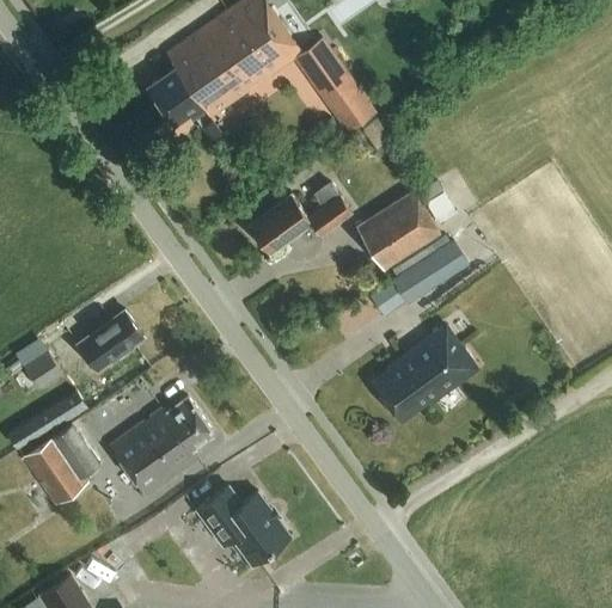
[(262,0),(245,0),(169,56),(177,68),(150,88),(175,123),(189,114),(194,121),(208,111),(213,120),(297,57),(348,133),(377,112),(371,104),(368,106),(323,41),(303,54),(262,0)]
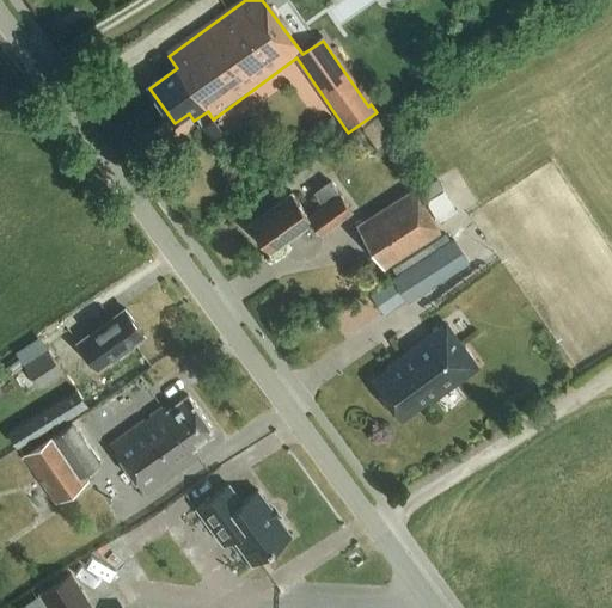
[(379,120),(363,130),(380,154),(395,143),(379,120)]
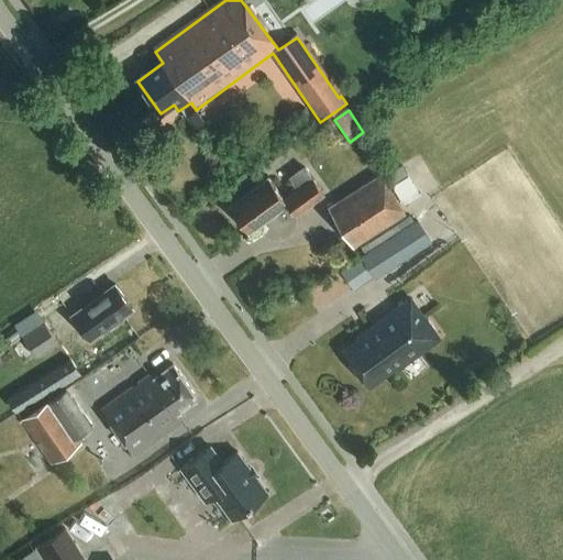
[(205,125),(197,113),(187,120),(195,132),(205,125)]
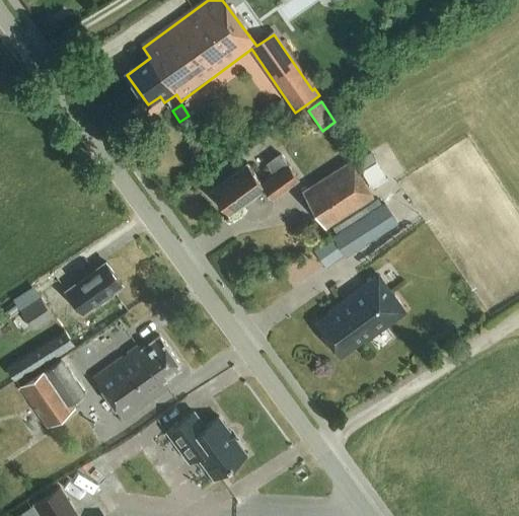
[(356,163),(373,190),(387,180),(371,154),(356,163)]
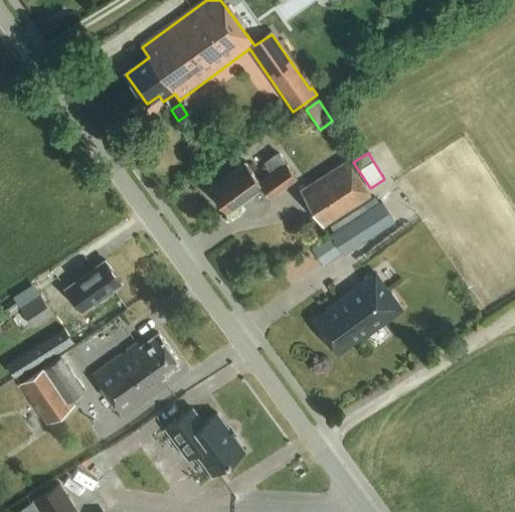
[(298,180),(280,154),(266,164),(273,175),(260,183),(247,166),(211,190),(226,213),(264,188),(271,198),(298,180)]
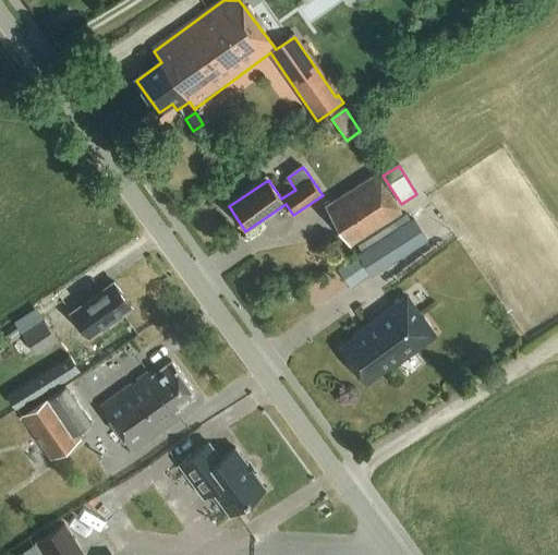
[(377,175),(326,206),(350,246),(402,214),(377,175)]
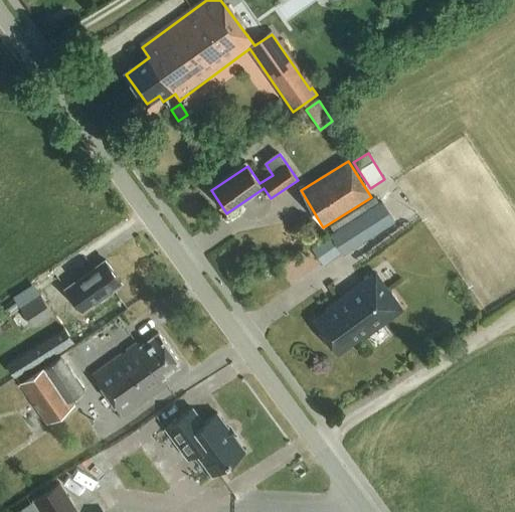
[(334,233),(312,249),(324,267),(342,253),(343,256),(395,223),(382,203),(379,205),(375,199),(335,224),(330,227),(334,233)]
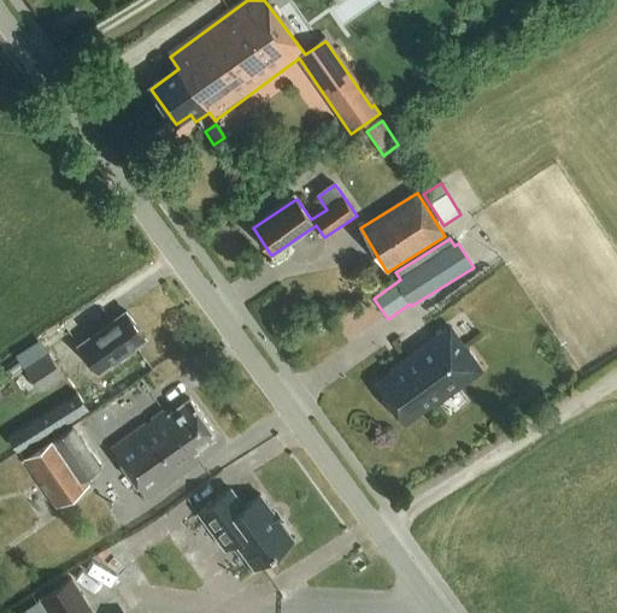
[(80,347),(97,373),(147,340),(129,314),(80,347)]
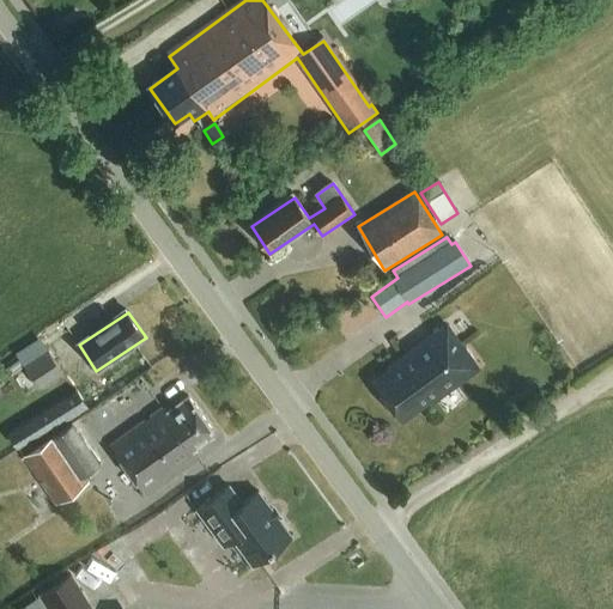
[(480,370),(477,366),(478,364),(469,353),(467,352),(449,328),(401,361),(405,366),(377,385),(404,420),(430,401),(434,405),(480,370)]
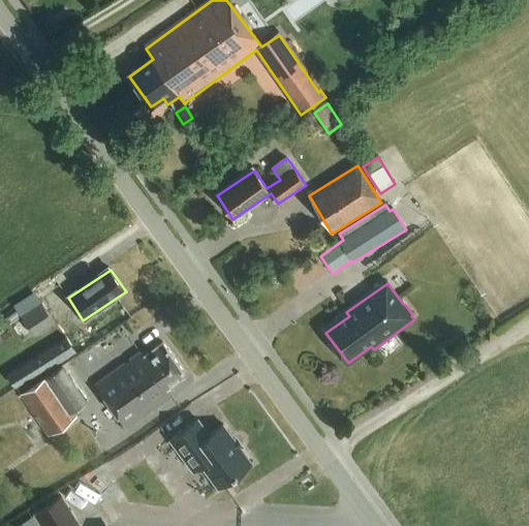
[(34,338),(56,323),(41,303),(20,317),(34,338)]
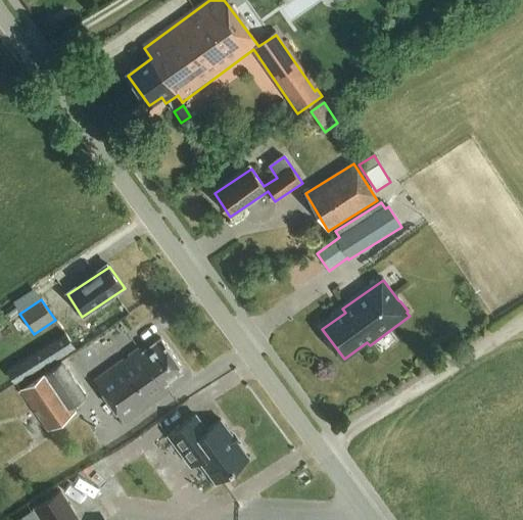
[(128,427),(172,394),(165,386),(184,372),(162,342),(143,356),(140,351),(96,382),(128,427)]
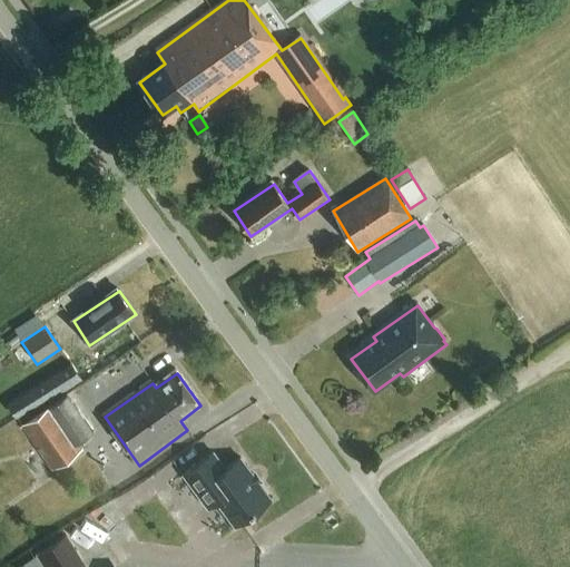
[(22,428),(52,471),(84,450),(79,443),(94,434),(68,397),(22,428)]
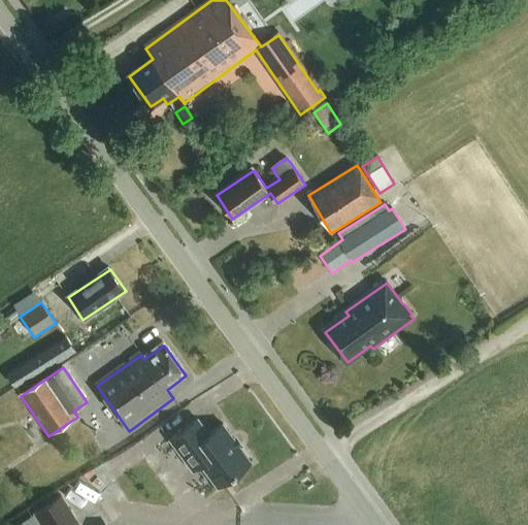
[(220,491),(253,466),(224,427),(210,437),(199,423),(171,444),(195,474),(202,468),(220,491)]
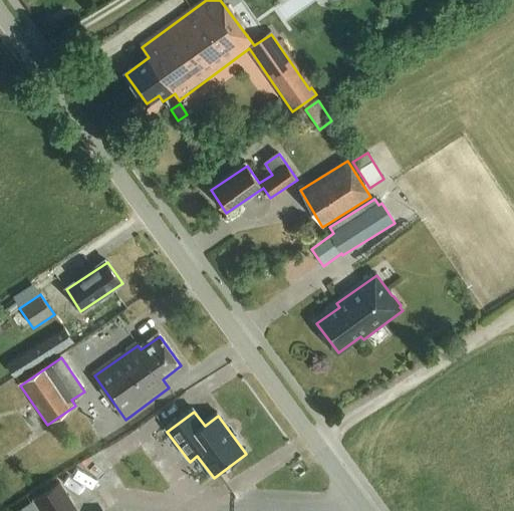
[(77,510),(61,483),(33,500),(38,510),(77,510)]
